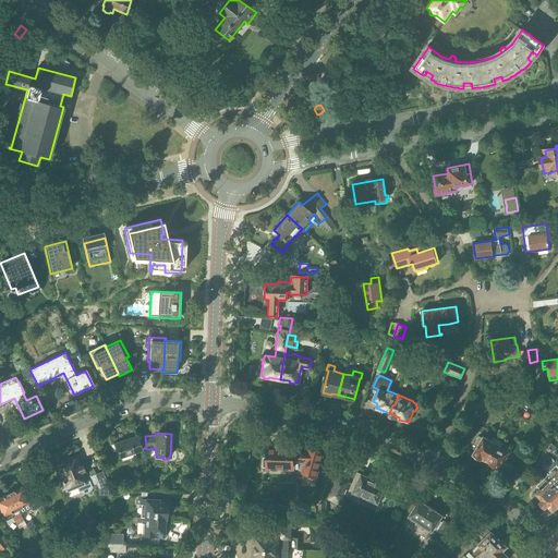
[(557,451),(557,449),(557,443),(557,441),(557,437),(555,435),(546,444),(557,451)]
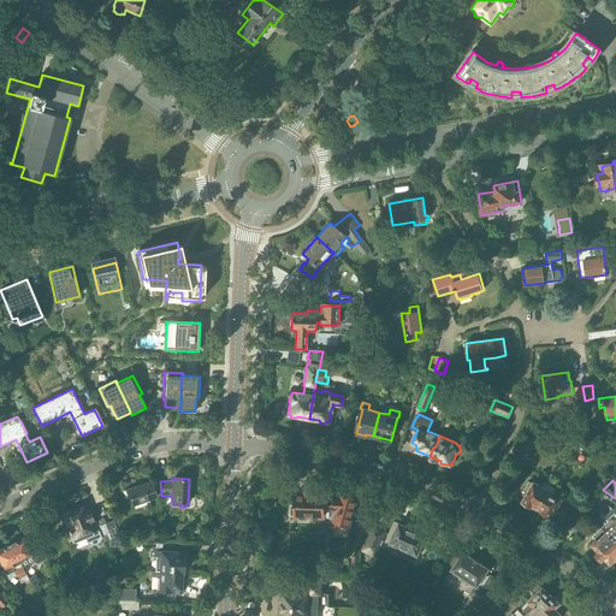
[(161,496),(160,481),(152,483),(152,481),(125,490),(128,498),(130,498),(132,504),(157,497),(161,496)]
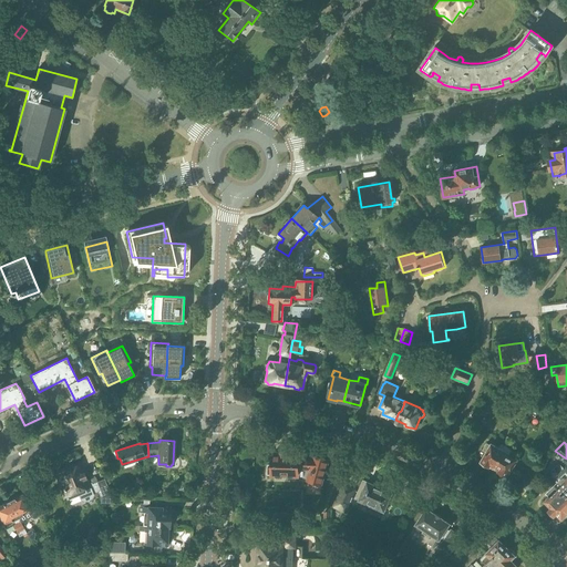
[(481,462),(494,470),(507,447),(501,444),(500,449),(492,444),(491,445),(487,443),(483,450),(486,452),(481,462)]
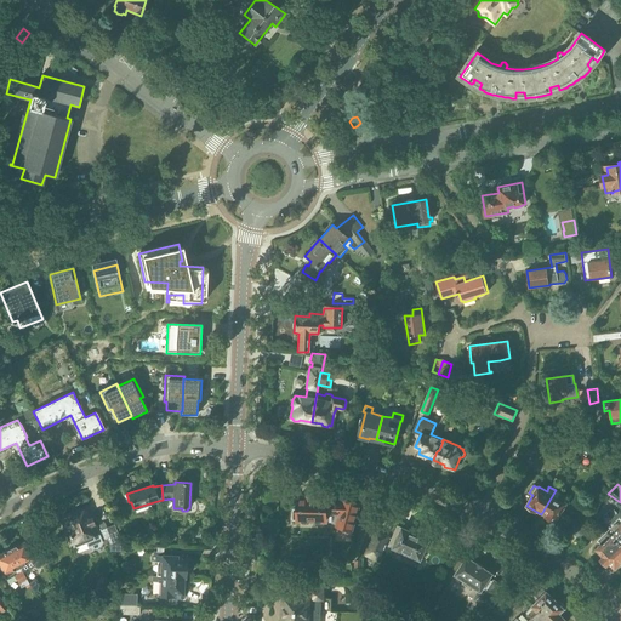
[(556,490),(541,514),(556,523),(568,503),(567,502),(569,499),(556,490)]
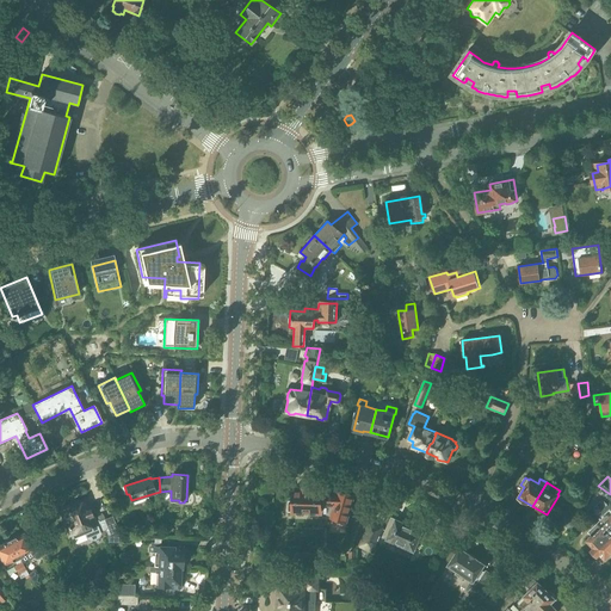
[(294,488),(294,512),(297,512),(298,514),(302,514),(303,512),(312,513),(313,514),(316,514),(318,513),(321,513),(321,507),(334,507),(332,517),(346,522),(355,497),(350,495),(349,493),(345,493),(344,493),(339,492),(338,494),(331,494),(331,491),(321,491),(321,489),(294,488)]
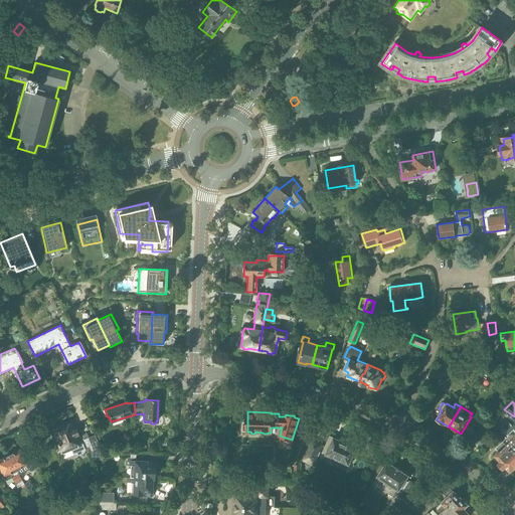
[(100,451),(101,451),(95,435),(83,440),(83,439),(82,439),(74,419),(49,430),(58,453),(59,452),(60,455),(71,451),(73,455),(78,456),(82,454),(86,450),(84,449),(90,447),(91,451),(100,451)]
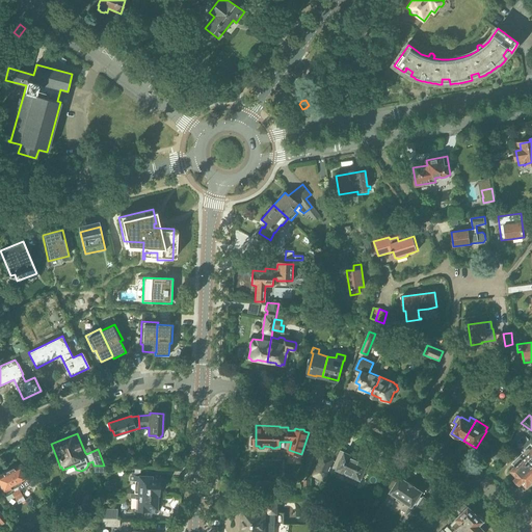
[(509,447),(504,442),(490,455),(496,460),(509,447)]
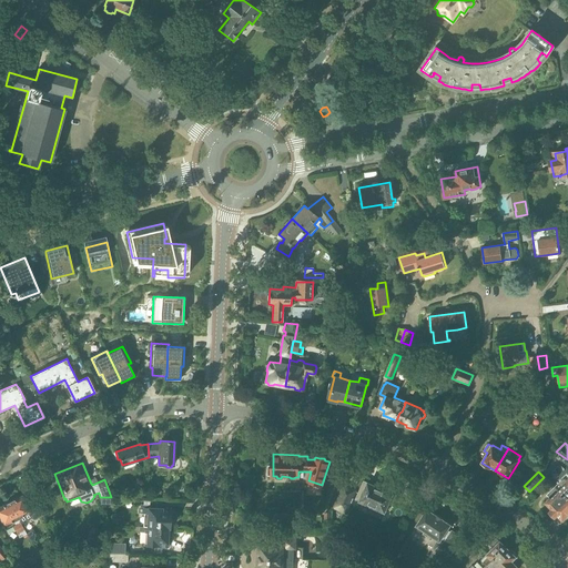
[(567,472),(559,480),(560,480),(555,487),(567,500),(567,472)]
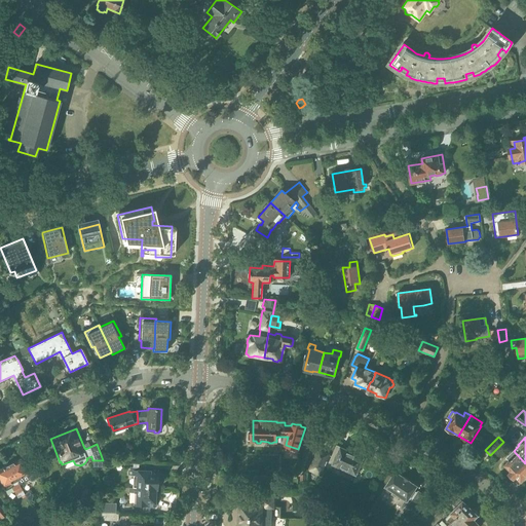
[(364,467),(368,459),(337,445),(329,462),(357,475),(361,465),(364,467)]
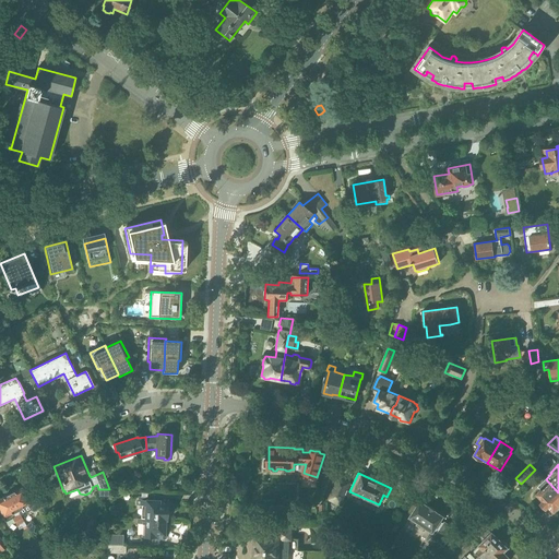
[(558,492),(546,479),(538,487),(540,489),(536,494),(543,500),(540,503),(547,510),(549,508),(554,512),(558,508),(558,492)]
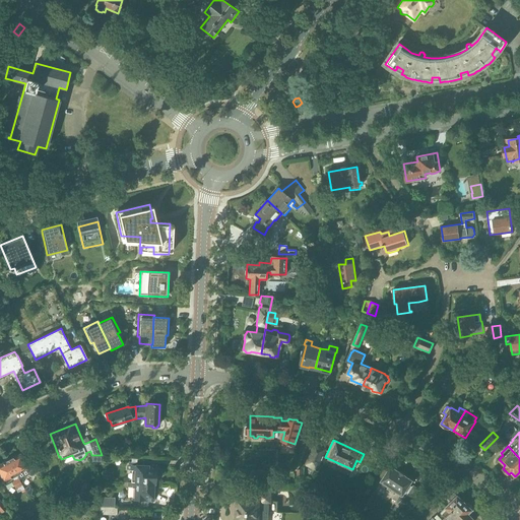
[(312,451),(309,457),(320,462),(323,456),(312,451)]
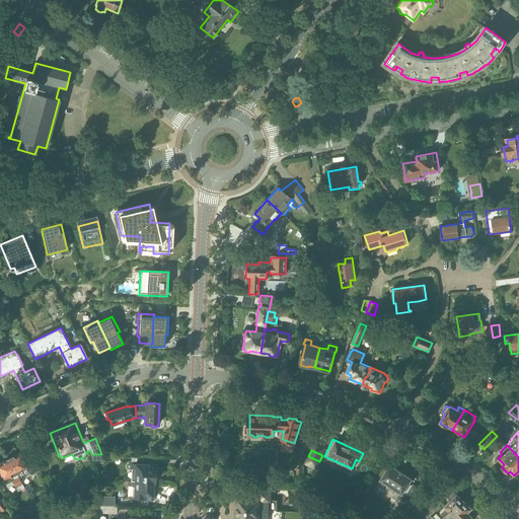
[(20,452),(8,458),(9,460),(19,478),(20,480),(28,473),(29,474),(31,474),(32,474),(33,473),(34,473),(35,472),(35,471),(35,470),(35,469),(29,456),(24,459),(20,452)]
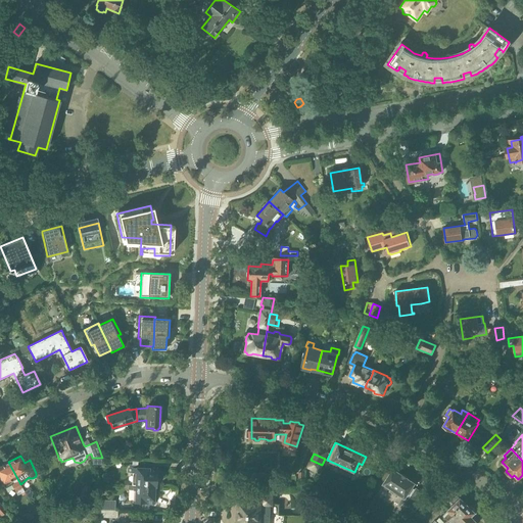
[(137,473),(136,485),(156,485),(157,469),(138,468),(138,460),(132,460),(132,465),(130,465),(129,473),(137,473)]
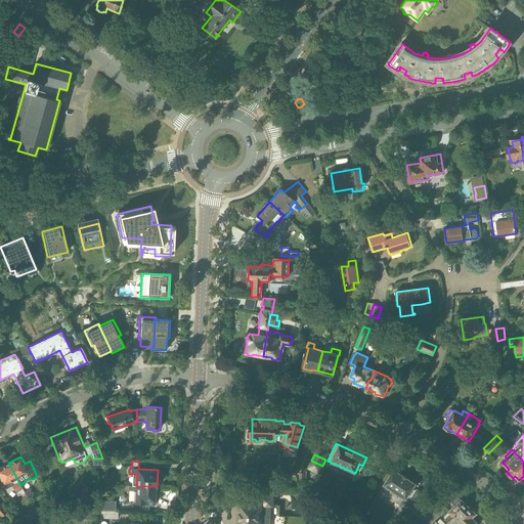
[(19,483),(9,465),(8,463),(0,467),(0,479),(3,485),(4,485),(5,489),(12,485),(16,494),(24,490),(20,485),(19,483)]
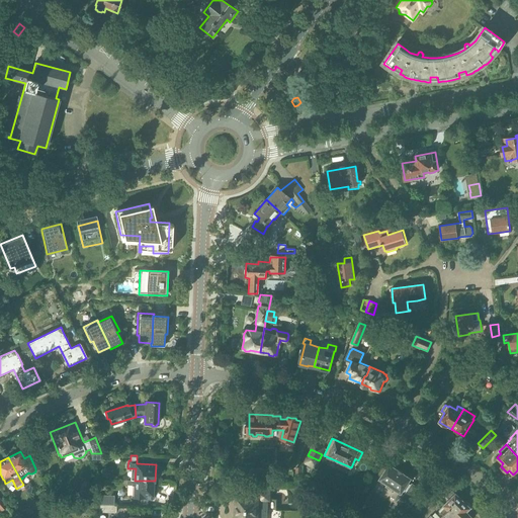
[(390,464),(380,480),(387,485),(386,487),(392,491),(394,489),(401,494),(403,492),(406,494),(406,495),(415,501),(422,491),(412,485),(412,486),(408,483),(411,479),(403,473),(398,470),(399,470),(390,464)]
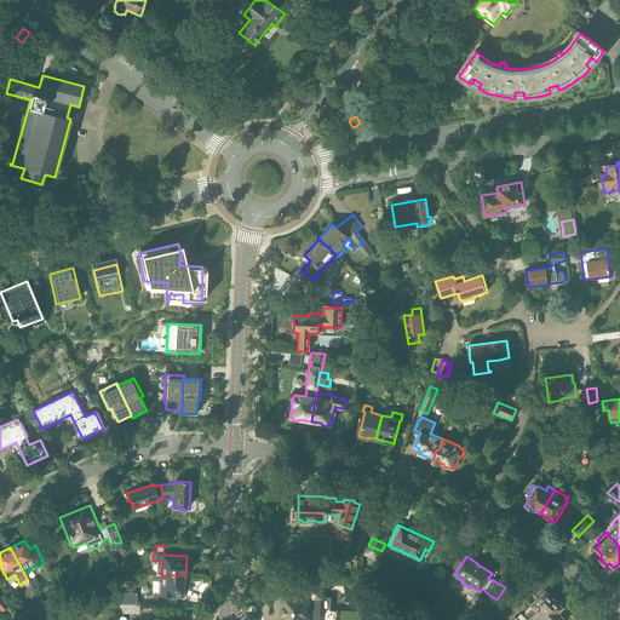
[(185,581),(185,575),(161,575),(153,575),(151,581),(159,581),(158,596),(168,596),(168,606),(177,606),(177,598),(183,598),(183,583),(185,581)]
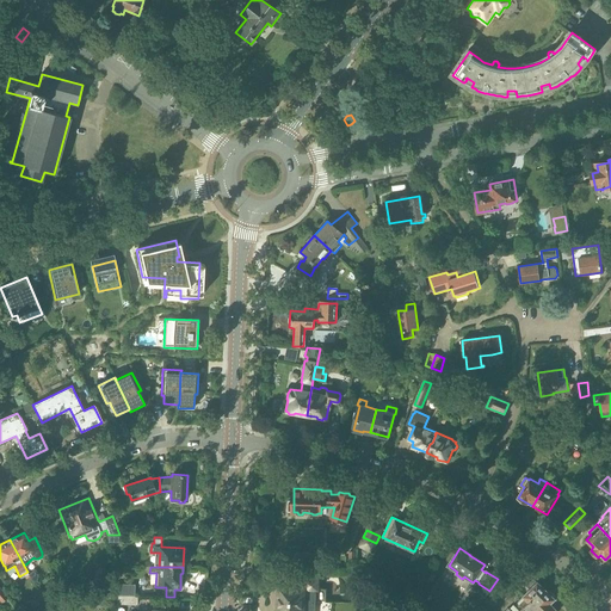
[(34,571),(29,574),(34,582),(38,578),(34,571)]
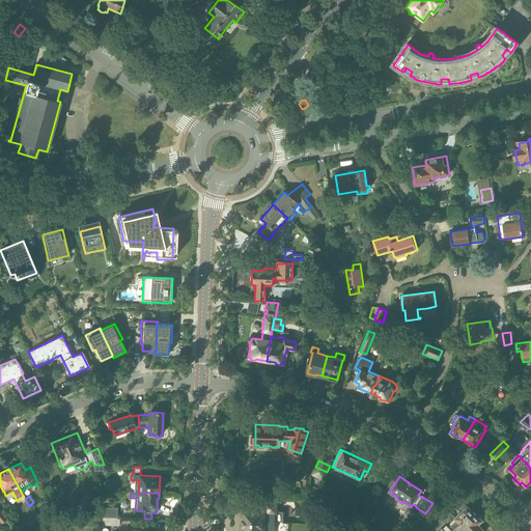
[(443,498),(439,502),(446,508),(450,504),(443,498)]
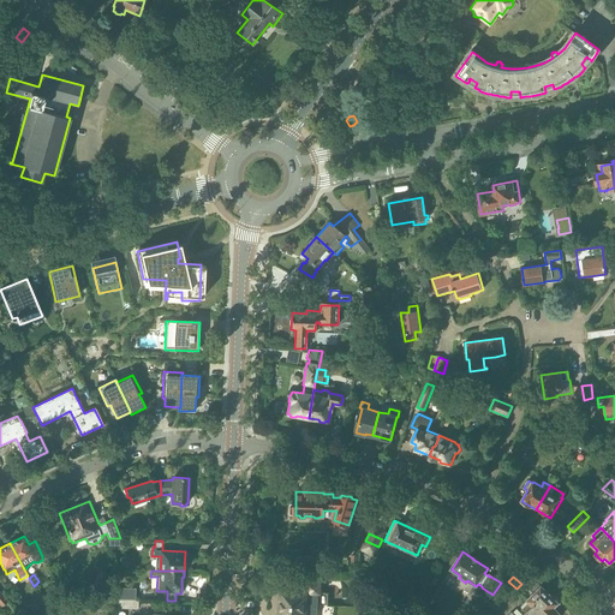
[(105,596),(111,593),(106,580),(90,587),(94,598),(103,593),(105,596)]
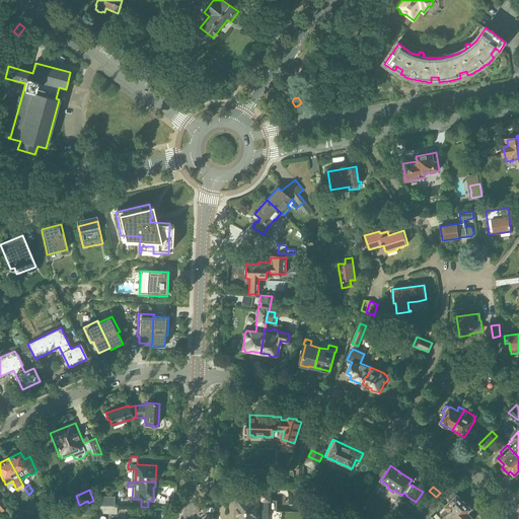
[(235,518),(234,518),(267,518),(268,511),(269,511),(278,511),(278,500),(271,500),(271,493),(260,492),(260,500),(247,500),(247,496),(237,496),(237,499),(236,500),(235,504),(237,505),(236,518),(235,518)]
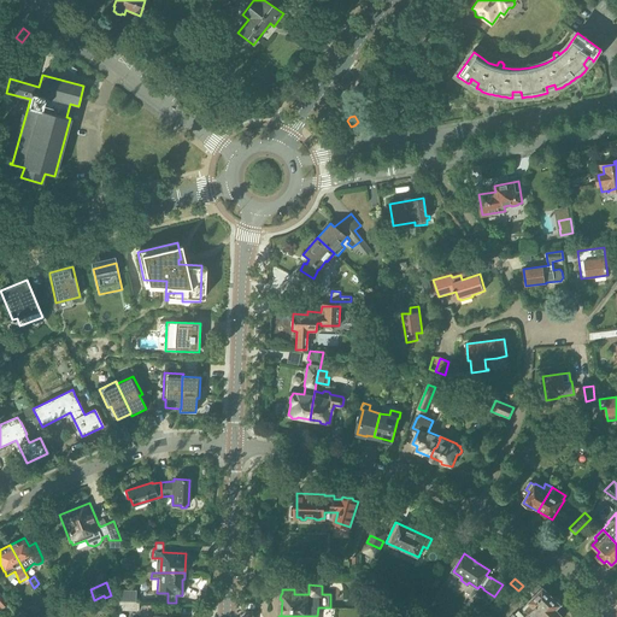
[(535,597),(529,601),(532,604),(536,609),(539,605),(550,616),(560,616),(563,616),(559,613),(560,612),(560,606),(559,605),(560,605),(559,603),(559,600),(557,598),(553,598),(540,585),(532,592),(535,597)]
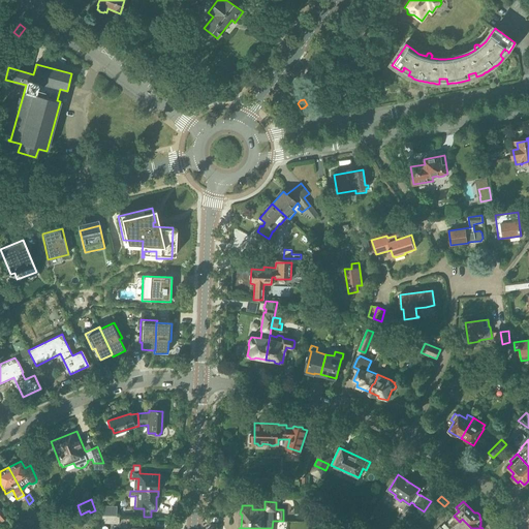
[(120,516),(113,516),(101,516),(101,523),(119,524),(120,516)]
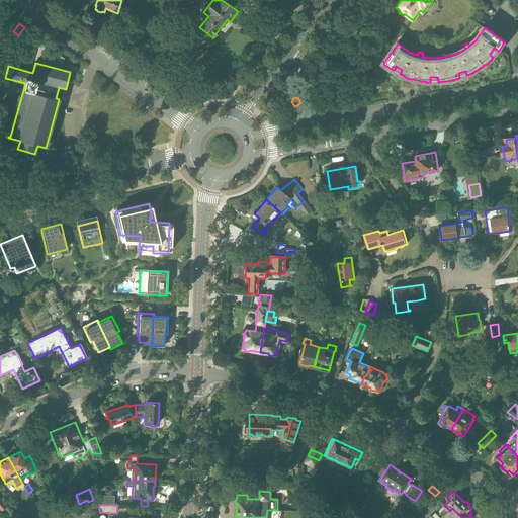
[(432,517),(431,517),(429,517),(461,517),(452,508),(450,511),(446,507),(440,512),(444,516),(441,517),(432,517)]
